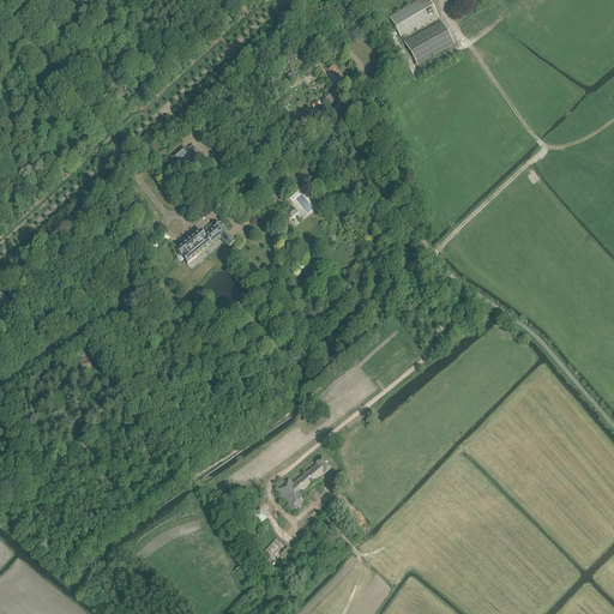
[(420,0),(421,0),(390,18),(402,38),(404,37),(439,18),(428,0),(420,0)]
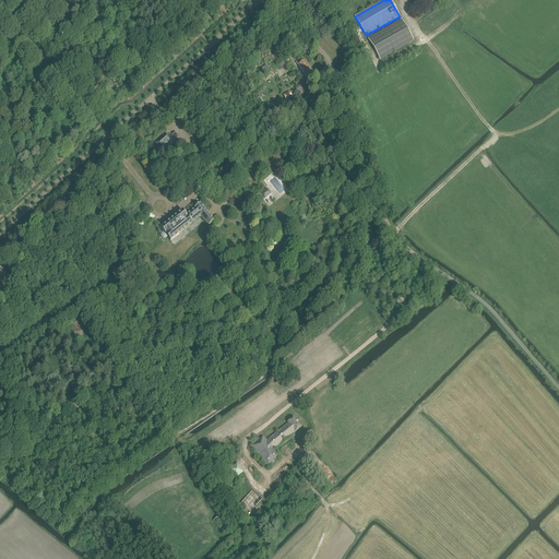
[(370,38),(368,34),(366,35),(379,59),(413,40),(402,21),(370,38)]
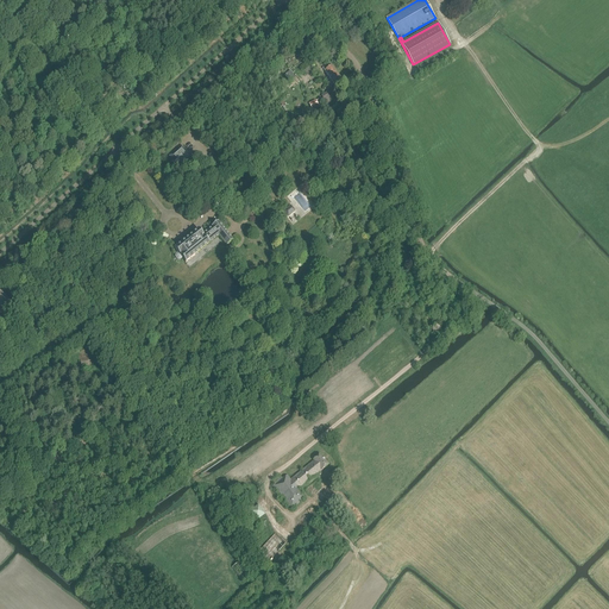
[(307,57),(315,51),(313,48),(313,46),(312,44),(301,50),(307,57)]
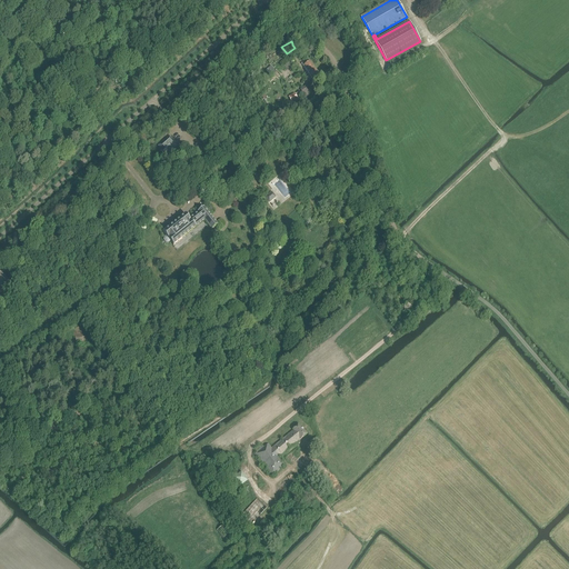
[(319,73),(308,59),(301,63),(303,67),(311,79),(319,73)]
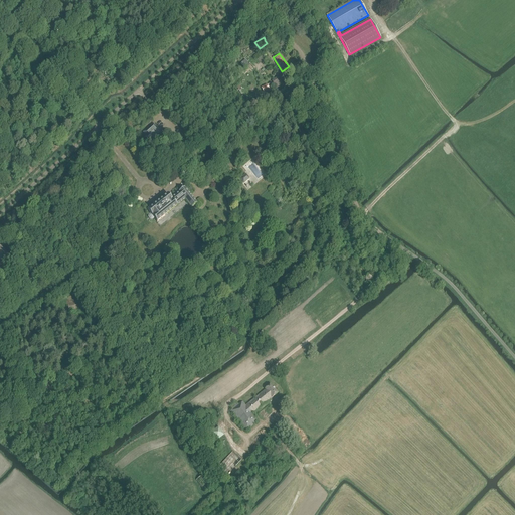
[(250,71),(253,69),(245,60),(241,62),(246,68),(247,68),(250,71)]
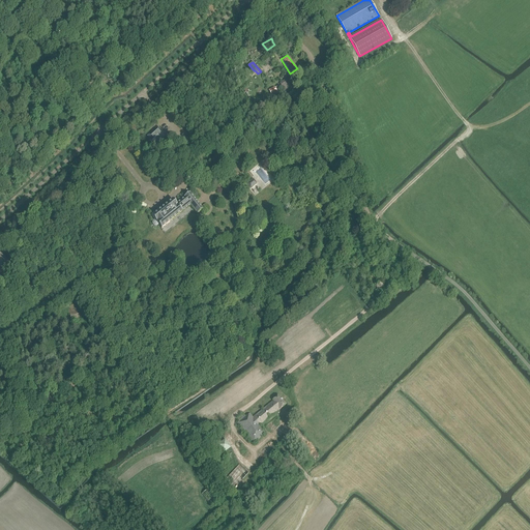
[(156,148),(167,139),(157,127),(147,137),(156,148)]
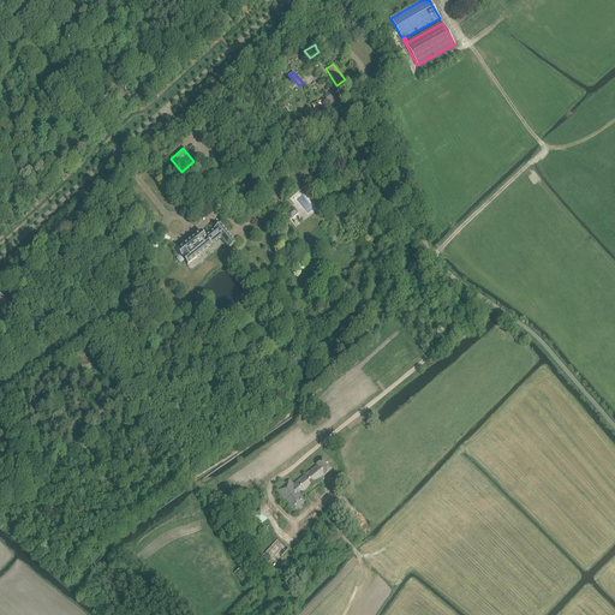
[(291,219),(298,213),(293,208),(286,214),(291,219)]
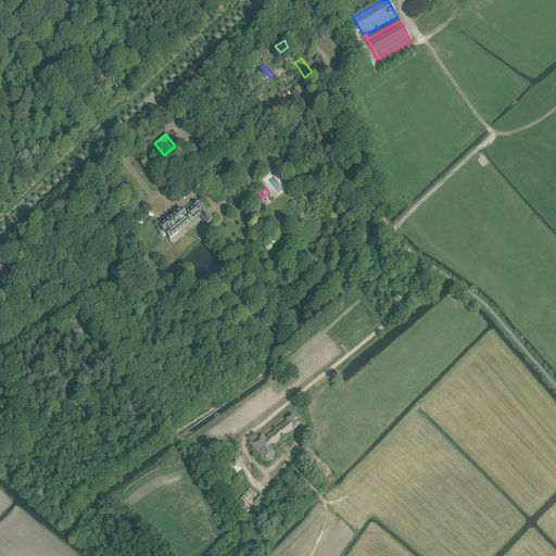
[(213,220),(209,215),(199,203),(193,207),(193,209),(185,215),(181,210),(160,227),(162,231),(161,232),(160,235),(163,238),(164,238),(166,237),(169,240),(191,223),(200,216),(206,225),(213,220)]
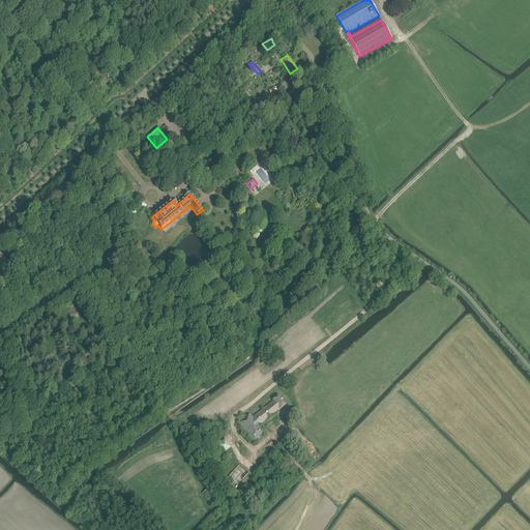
[(0,271),(1,273),(11,263),(1,251),(0,251),(0,271)]
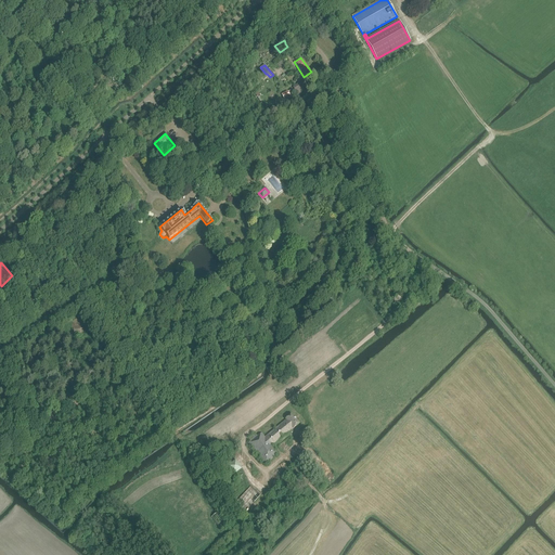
[(272,447),(275,443),(299,424),(292,414),(285,420),(286,421),(265,438),(261,434),(257,437),(255,435),(248,439),(250,442),(248,444),(266,465),(279,454),(272,447)]
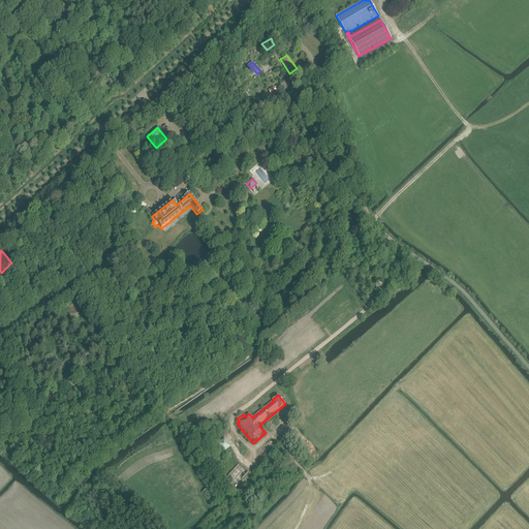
[(249,473),(239,465),(221,484),(231,493),(249,473)]
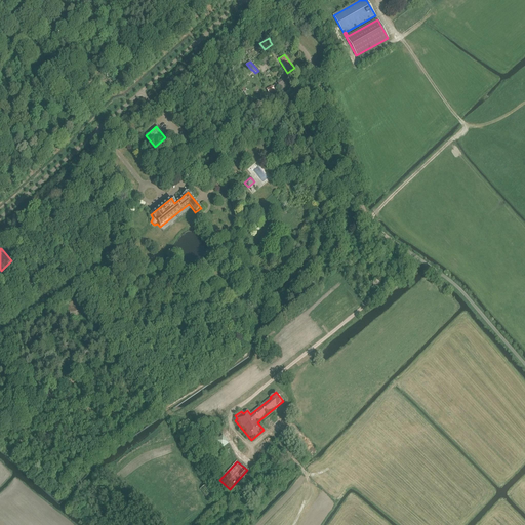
[(207,484),(200,489),(209,502),(216,496),(207,484)]
